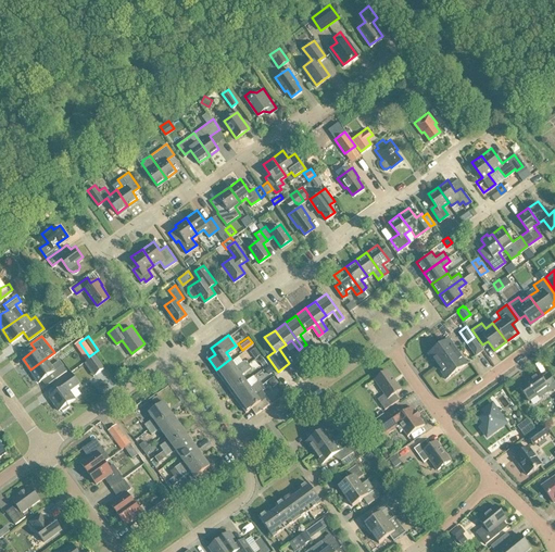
[(438,363),(457,349),(449,337),(428,352),(432,359),(434,358),(438,363)]
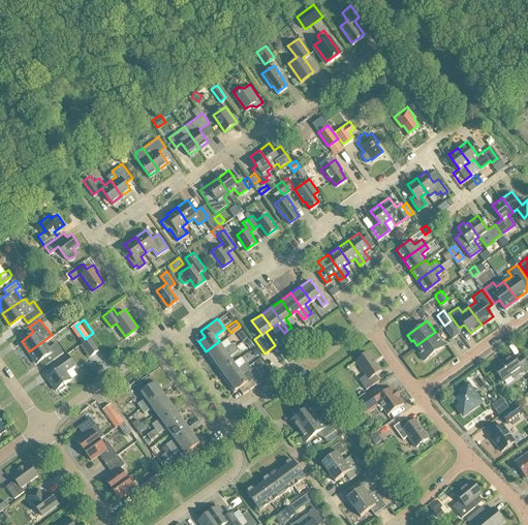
[(451,320),(444,326),(452,336),(459,331),(451,320)]
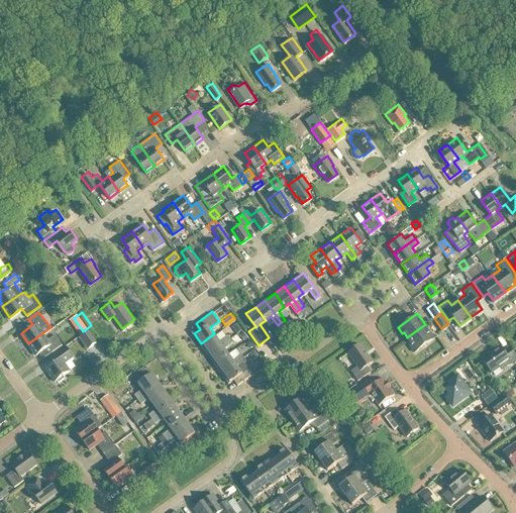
[(425,324),(407,337),(411,342),(410,343),(414,350),(434,335),(425,324)]
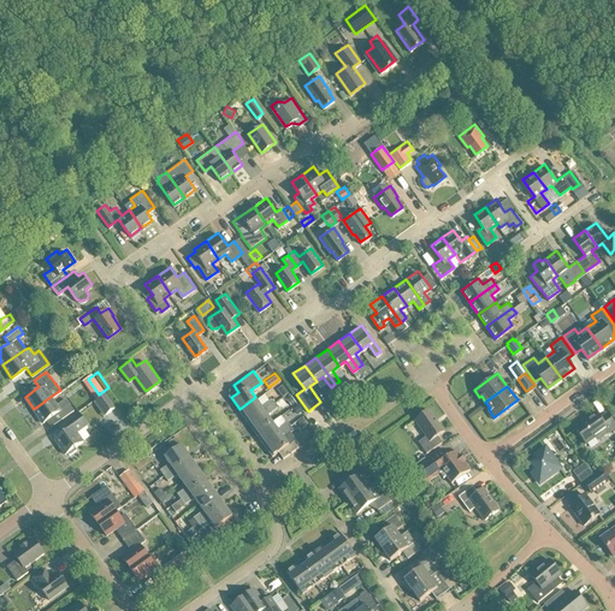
[(333,399),(341,395),(337,387),(329,392),(333,399)]
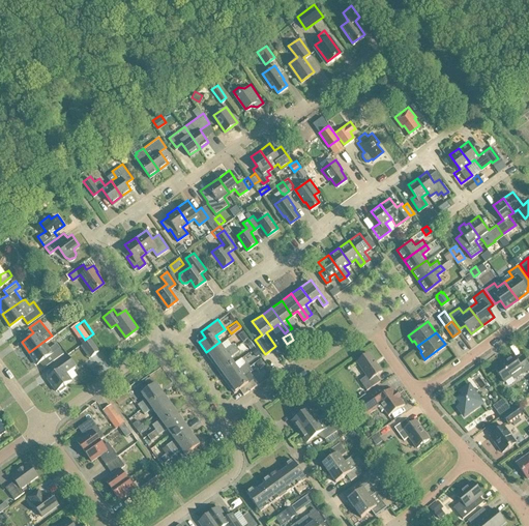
[(89,356),(98,349),(90,338),(80,345),(89,356)]
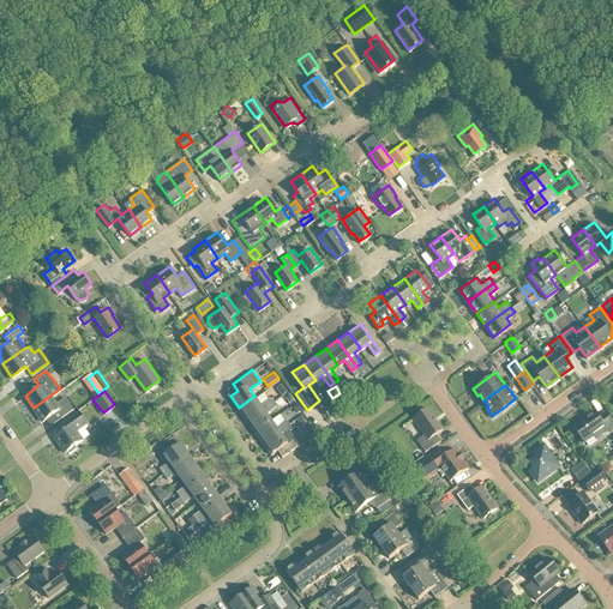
[(72,408),(64,396),(56,401),(52,395),(34,408),(42,420),(55,409),(60,416),(72,408)]
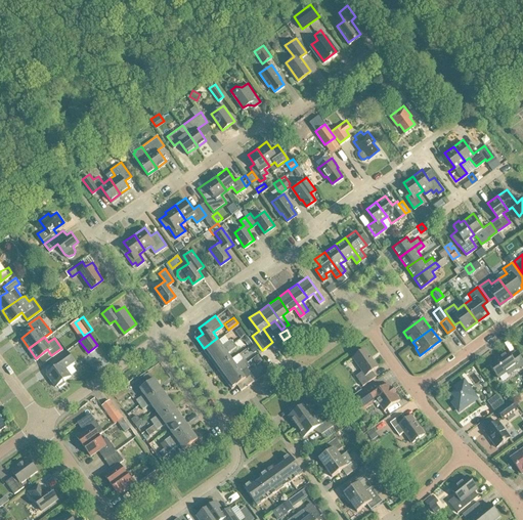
[(210,357),(233,341),(230,337),(221,344),(217,338),(204,348),(210,357)]
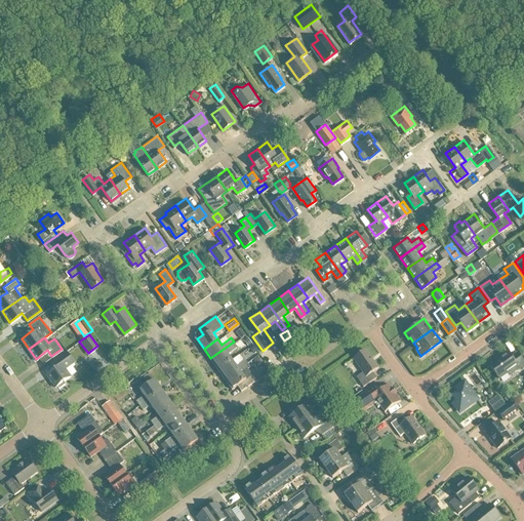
[(217,367),(232,358),(227,352),(237,345),(234,342),(210,358),(217,367)]
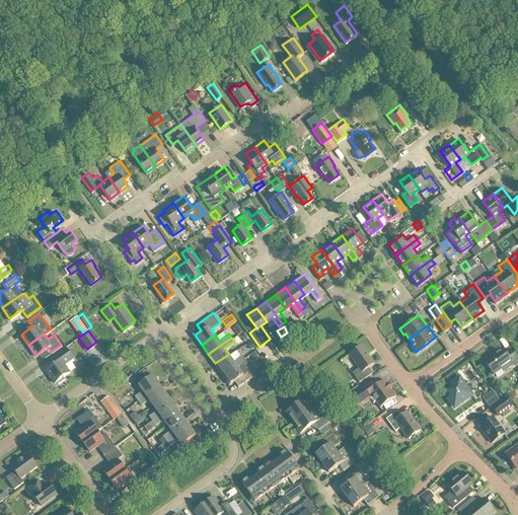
[(359,380),(372,371),(368,365),(373,362),(361,344),(350,352),(359,365),(352,370),(359,380)]
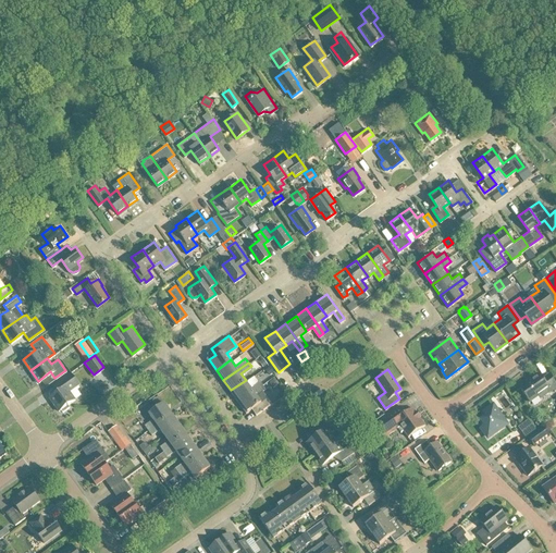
[(531,377),(519,385),(529,400),(538,394),(539,396),(546,391),(555,383),(555,382),(548,371),(542,377),(538,370),(530,376),(531,377)]
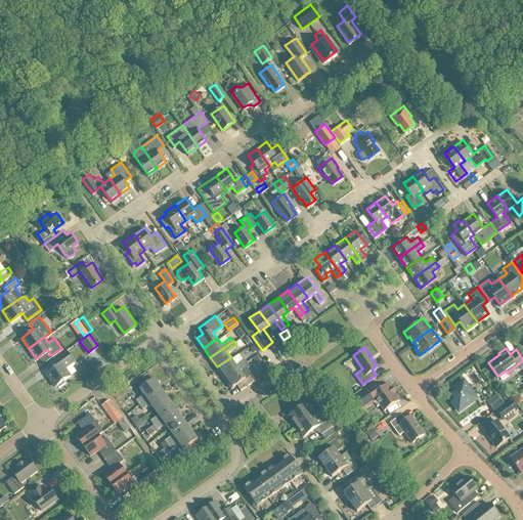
[(58,386),(66,382),(63,379),(71,375),(66,366),(75,360),(68,350),(50,361),(54,367),(46,373),(55,385),(57,384),(58,386)]
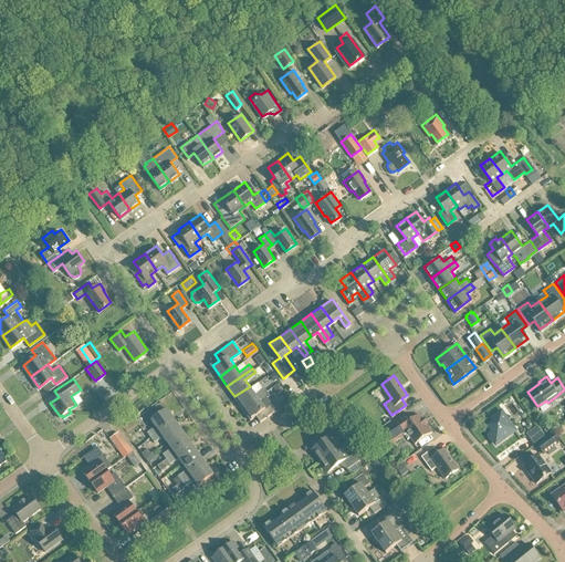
[(242,407),(267,389),(262,384),(260,385),(257,381),(250,386),(234,396),(242,407)]
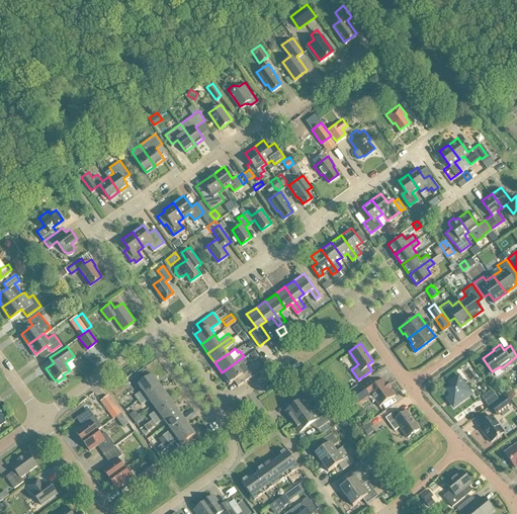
[(249,353),(253,358),(259,354),(255,349),(249,353)]
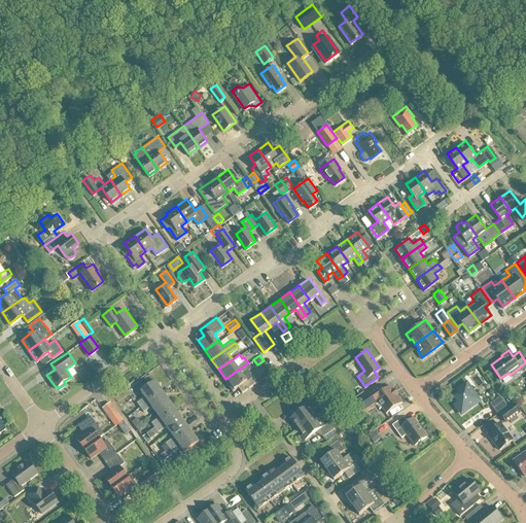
[(99,358),(90,364),(94,372),(103,365),(99,358)]
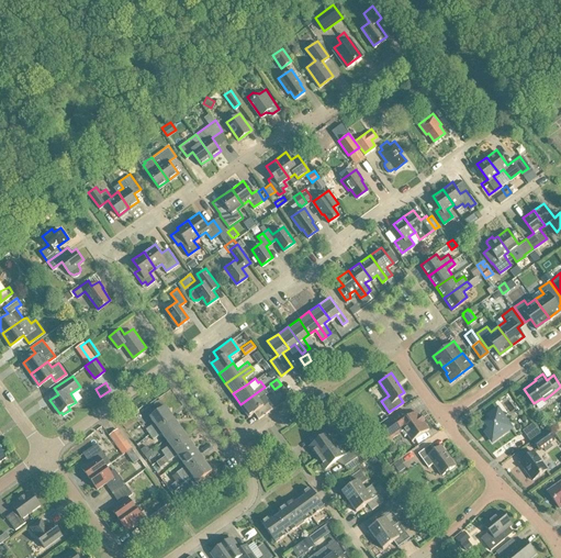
[(265,387),(240,404),(248,414),(254,411),(258,417),(273,405),(265,393),(267,391),(265,387)]
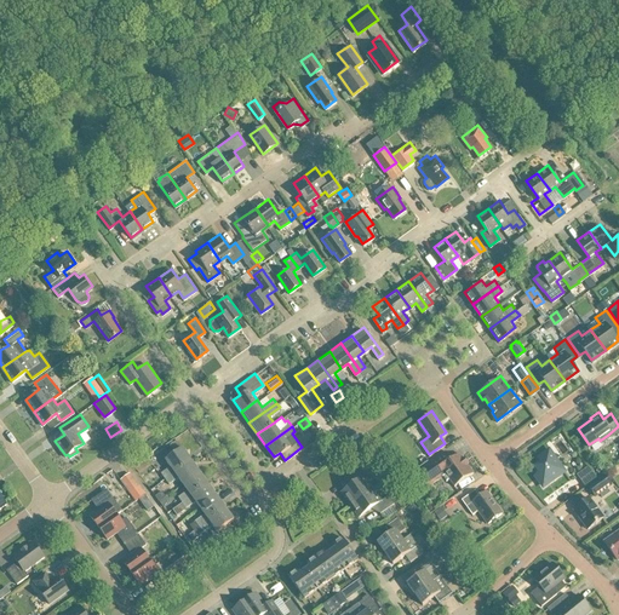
[(339,452),(344,448),(339,441),(334,444),(339,452)]
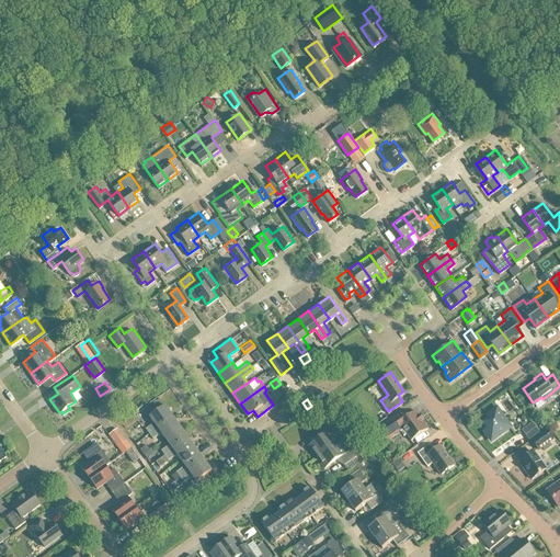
[(149,431),(172,415),(164,404),(149,415),(153,420),(145,427),(149,431)]
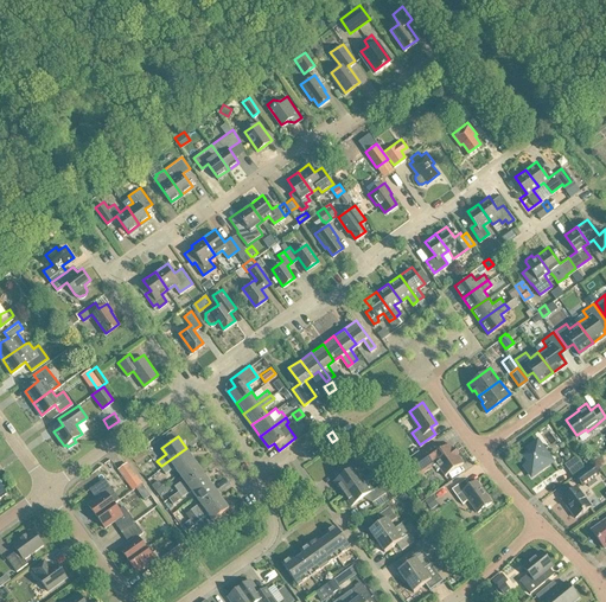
[(441,447),(435,439),(412,456),(422,471),(435,461),(445,474),(463,461),(457,452),(458,452),(454,446),(453,447),(450,441),(441,447)]
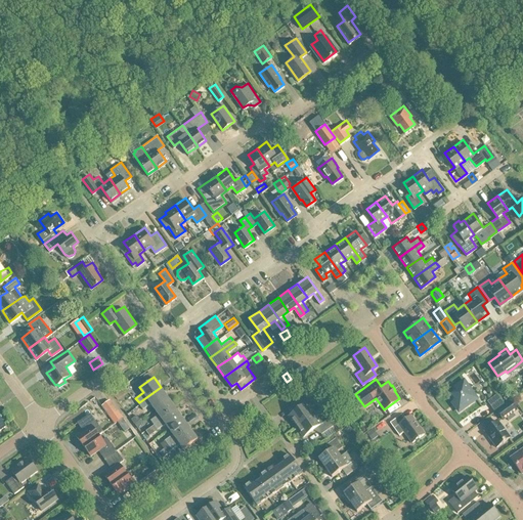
[(459,408),(476,396),(464,379),(453,385),(456,388),(451,392),(454,397),(452,399),(459,408)]
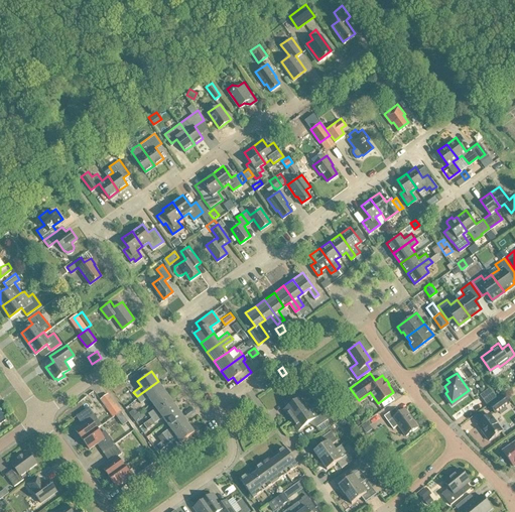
[(151,401),(165,391),(158,381),(137,396),(140,401),(148,395),(151,401)]
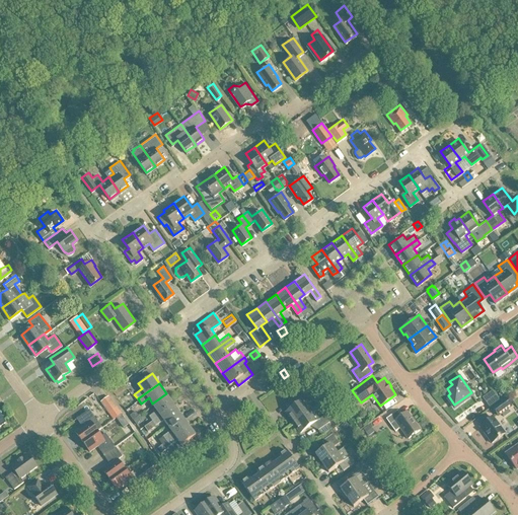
[(293,420),(311,408),(307,401),(313,396),(305,386),(294,394),(298,400),(285,411),(288,414),(289,414),(293,420)]
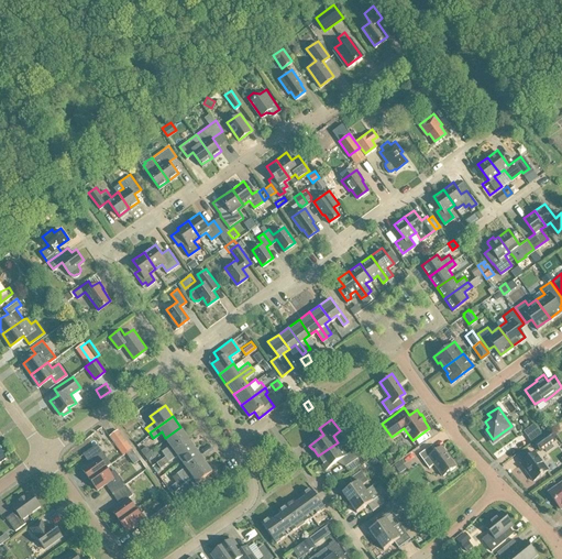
[(530,440),(541,433),(533,422),(522,429),(530,440)]
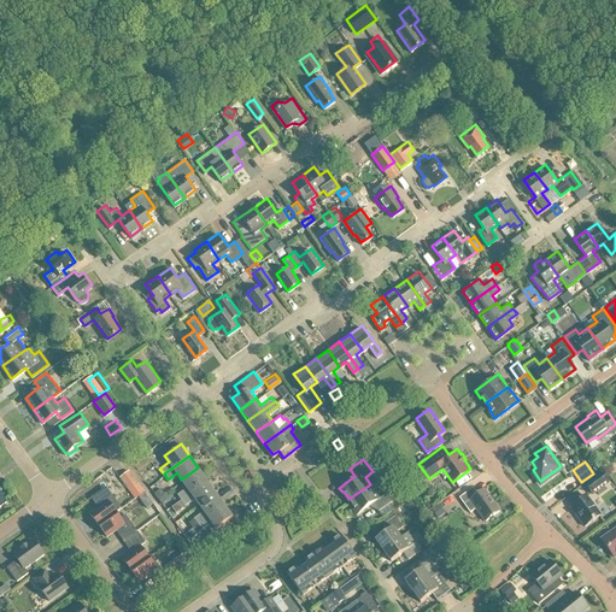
[(145,471),(152,483),(163,477),(156,465),(145,471)]
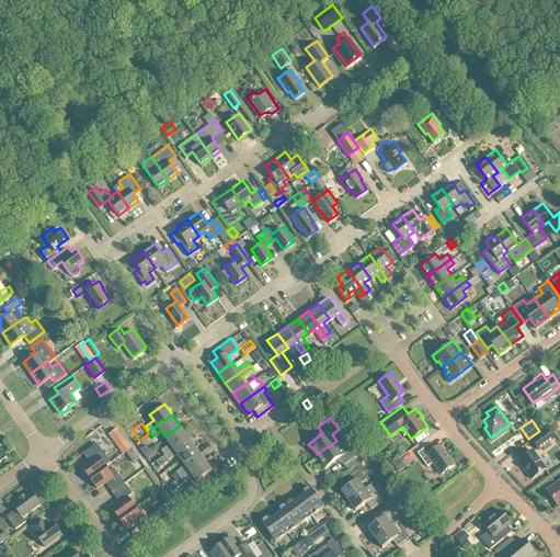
[(164,453),(187,435),(180,425),(164,436),(169,442),(160,447),(164,453)]
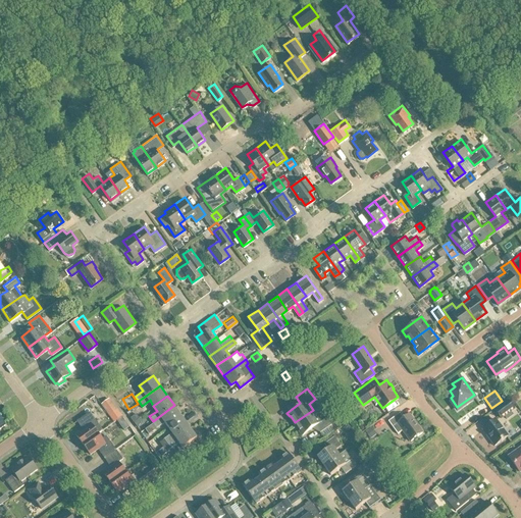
[(109,397),(103,401),(110,411),(116,407),(109,397)]
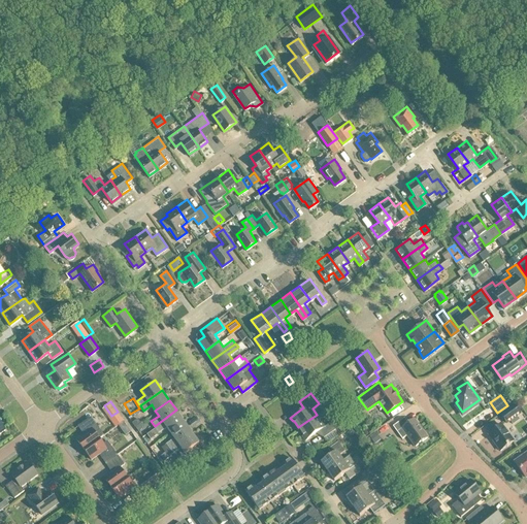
[(516,414),(520,411),(514,402),(500,413),(506,421),(509,419),(513,422),(519,418),(516,414)]
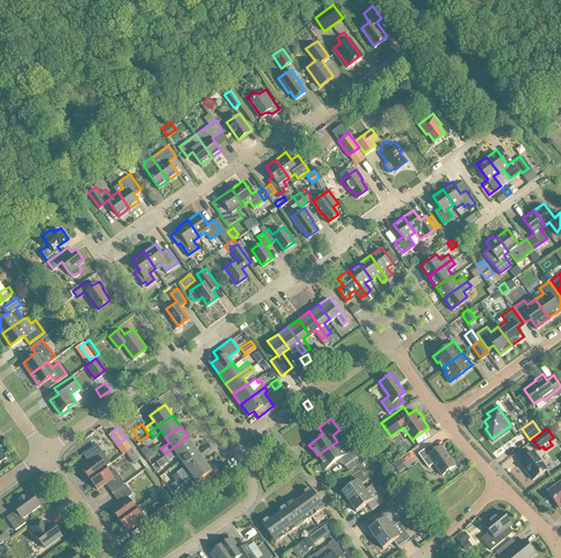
[(181,458),(195,447),(188,436),(165,454),(168,459),(177,453),(181,458)]
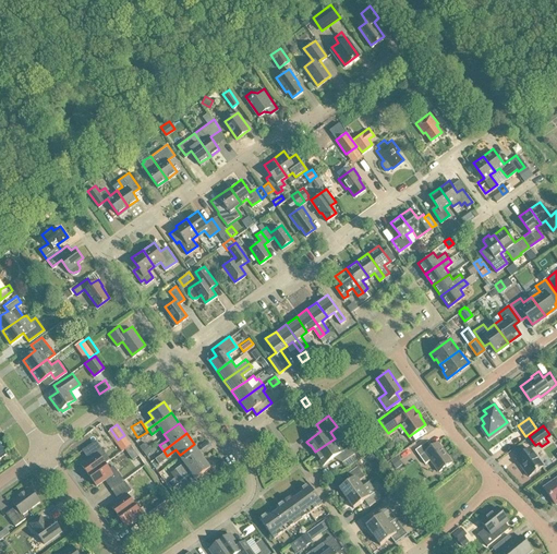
[(335,438),(315,452),(321,458),(319,459),(323,464),(333,456),(341,460),(346,466),(356,459),(352,453),(354,452),(349,444),(342,448),(335,438)]
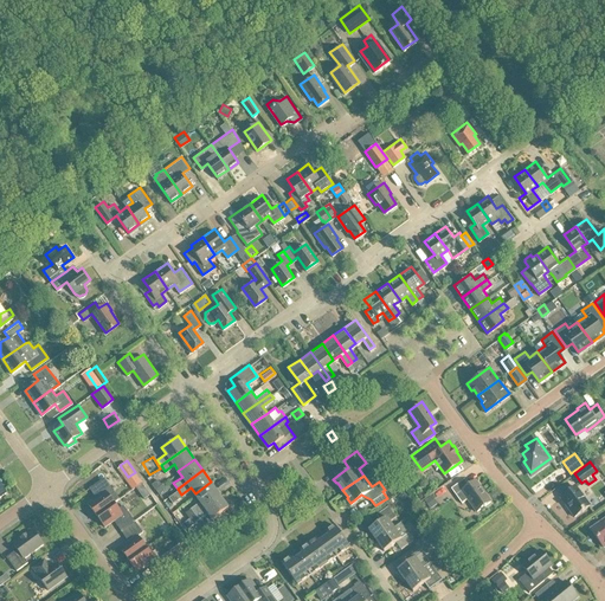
[(468,483),(464,476),(450,485),(461,501),(467,497),(476,509),(490,499),(475,478),(468,483)]
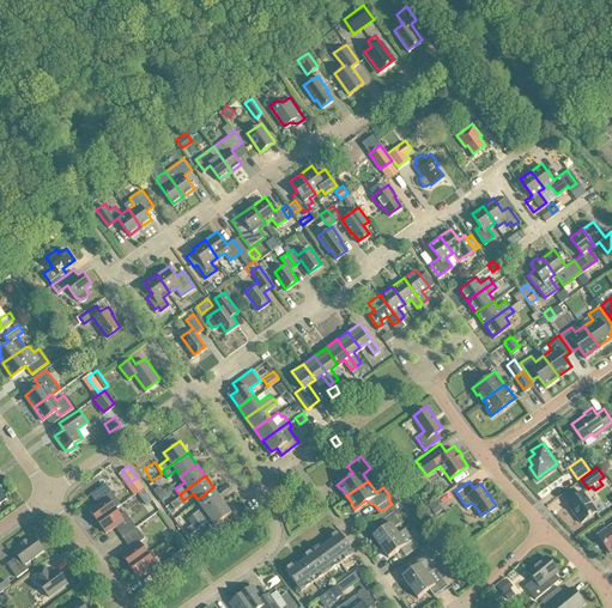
[(97,502),(89,508),(97,520),(114,506),(120,503),(104,482),(90,492),(97,502)]
